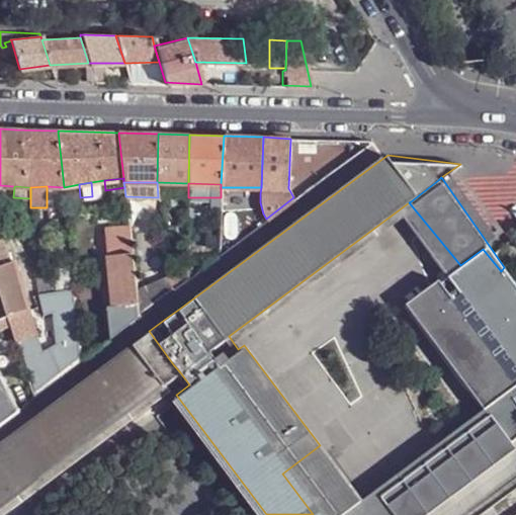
[(66,208),(64,187),(47,186),(47,207),(66,208)]
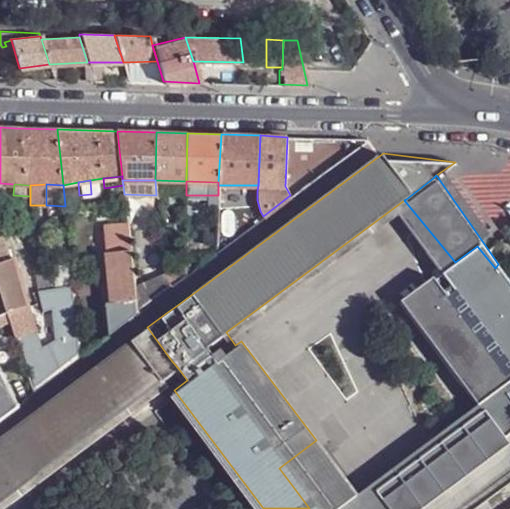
[(177,209),(174,208),(173,237),(185,237),(186,209),(177,209)]
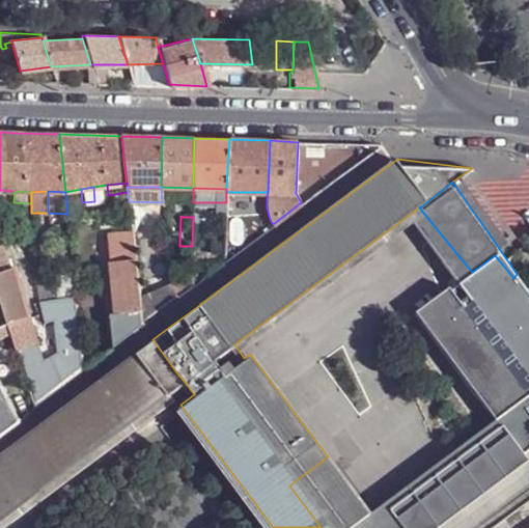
[(133,246),(132,232),(107,233),(111,260),(134,257),(133,246)]
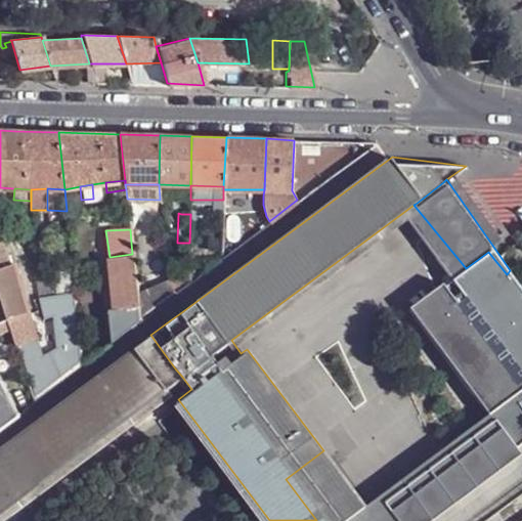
[(0,266),(9,264),(5,257),(0,242),(0,266)]
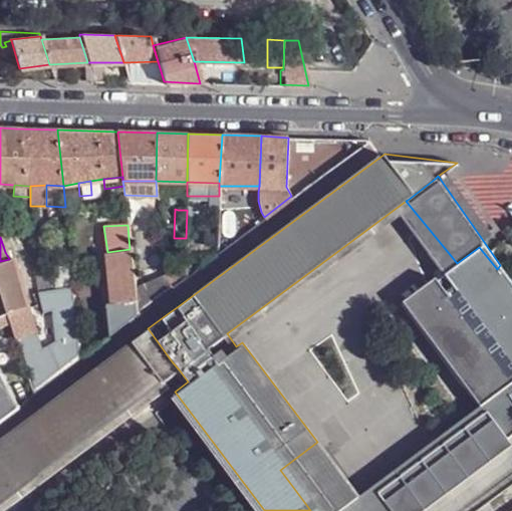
[(130,249),(132,255),(133,278),(141,278),(144,278),(140,246),(143,245),(142,237),(129,238),(130,249)]
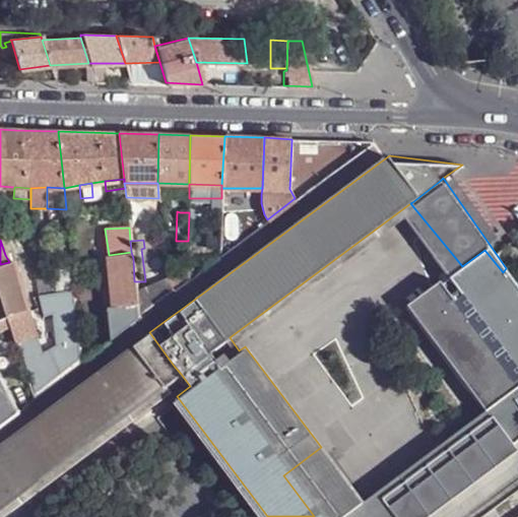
[(503,272),(484,250),(462,266),(445,279),(443,277),(409,301),(491,413),(502,405),(517,392),(517,283),(506,268),(503,272)]
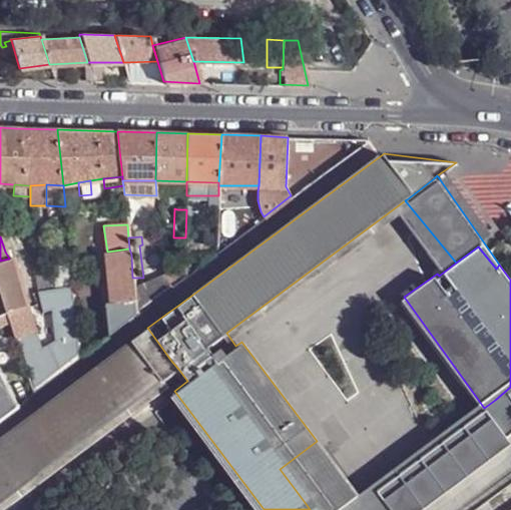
[(121,301),(135,300),(133,287),(132,278),(131,255),(129,248),(107,251),(105,251),(110,303),(121,301)]
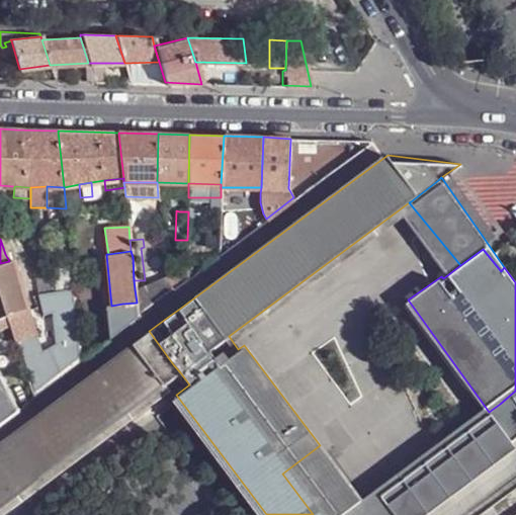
[(13,259),(9,261),(0,263),(0,294),(2,302),(6,313),(6,314),(28,307),(13,259)]
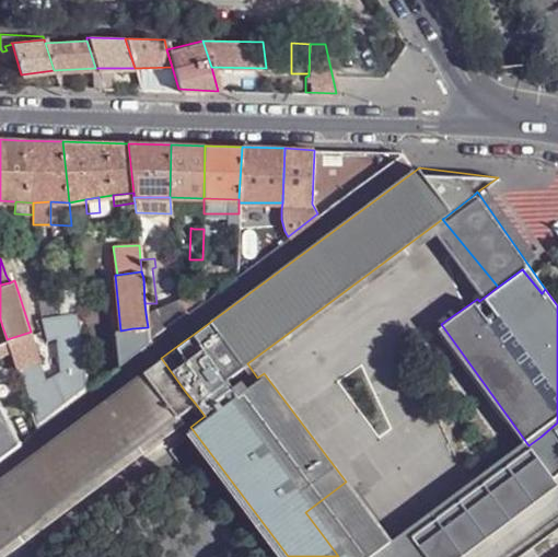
[(201,301),(202,283),(179,299),(186,312),(201,301)]
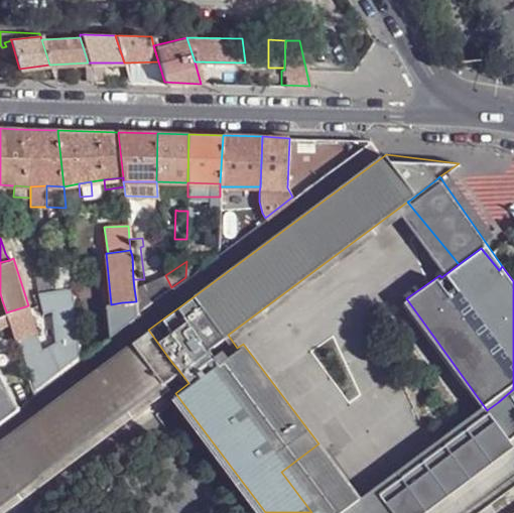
[(74,289),(71,266),(52,268),(52,275),(54,291),(74,289)]
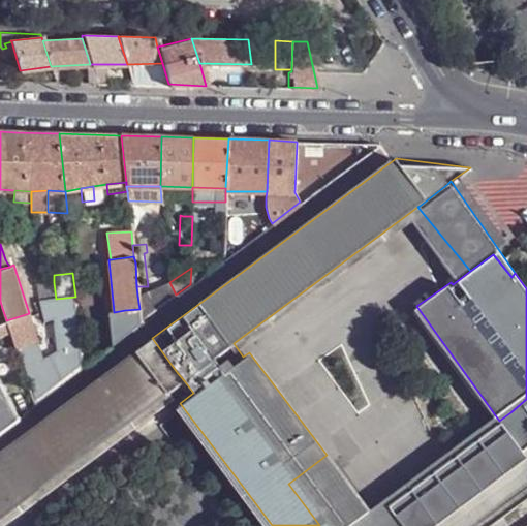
[(56,299),(54,282),(36,284),(38,302),(56,299)]
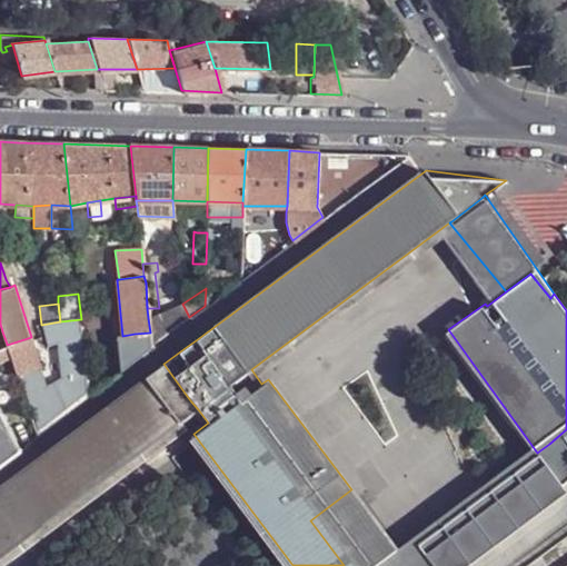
[(189,317),(182,304),(181,304),(157,314),(148,318),(150,333),(150,346),(189,317)]
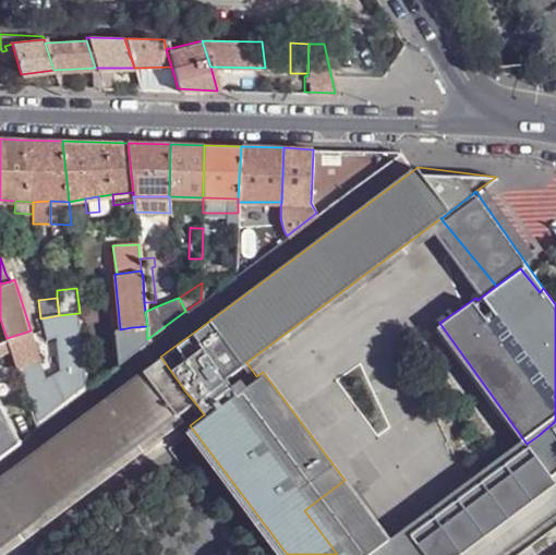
[(145,312),(154,308),(153,302),(144,302),(145,312)]
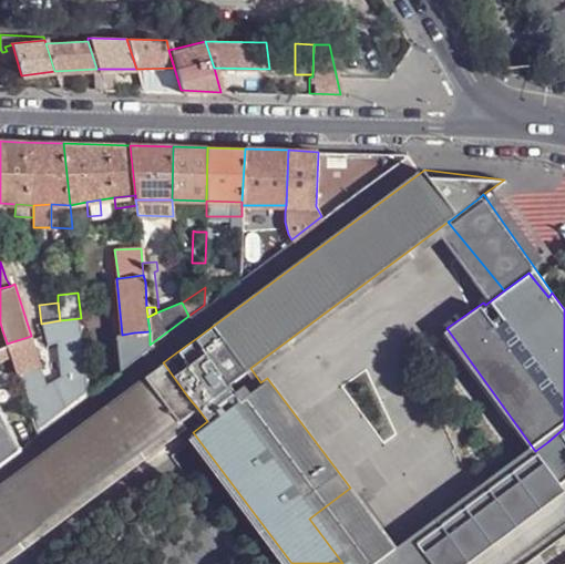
[(60,320),(41,324),(49,346),(60,346),(62,376),(47,388),(40,365),(16,372),(34,431),(88,391),(81,318),(60,320)]
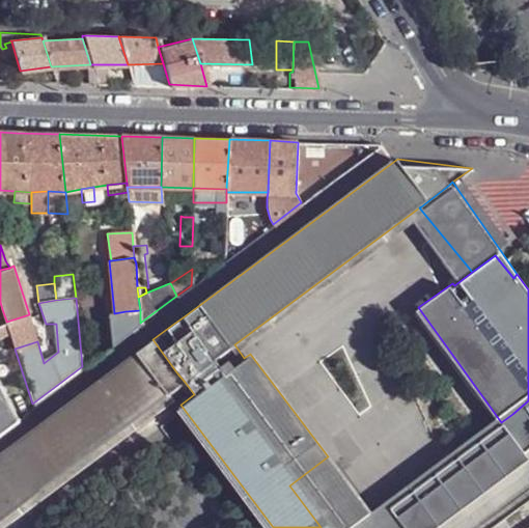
[(359,527),(392,504),(476,443),(501,422),(418,307),(416,309),(495,417),(444,455),(370,510),(252,352),(250,354),(328,456),(289,485),(321,527),(359,527)]
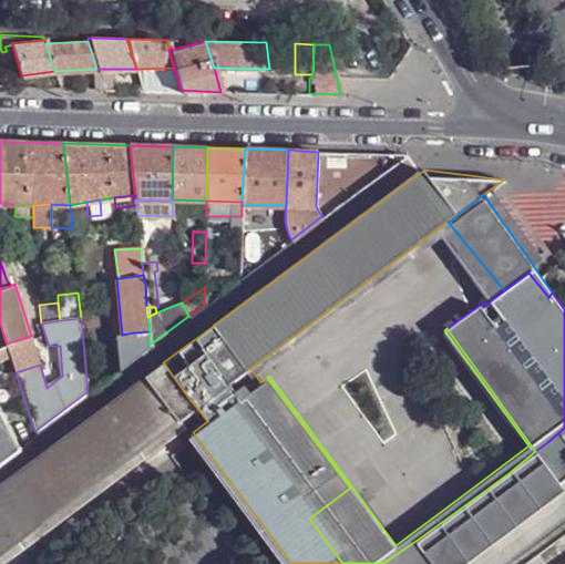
[(139,354),(150,345),(150,331),(134,332),(139,354)]
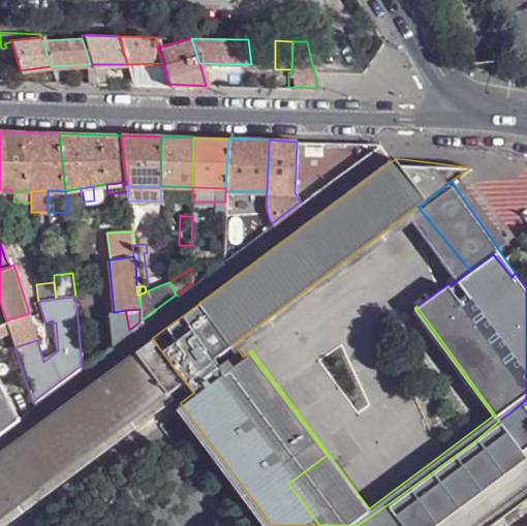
[(37,340),(29,313),(6,320),(10,331),(14,347),(37,340)]
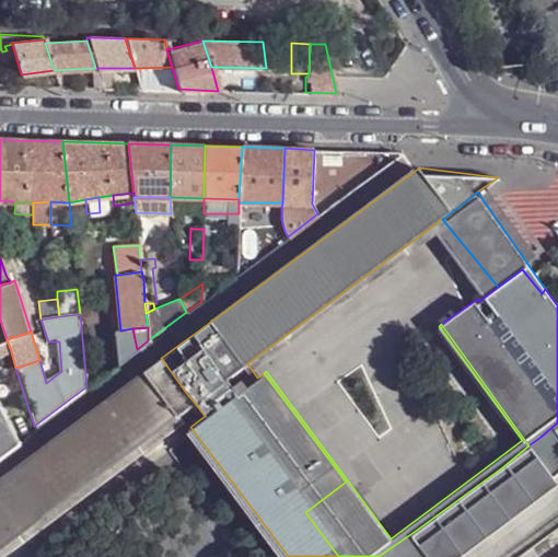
[(7,339),(7,338),(0,340),(0,355),(11,350),(7,339)]
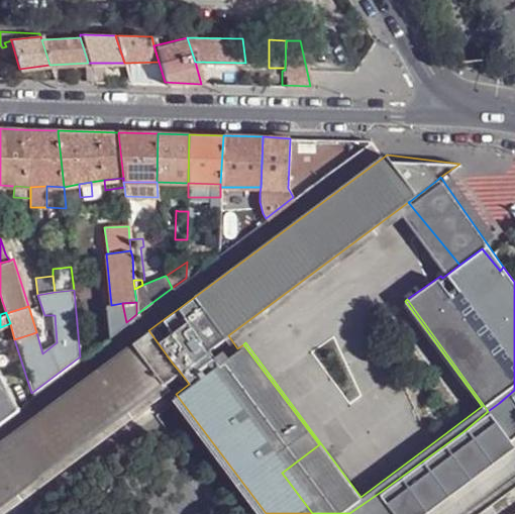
[(0,504),(164,383),(158,376),(173,364),(148,330),(0,440),(0,504)]
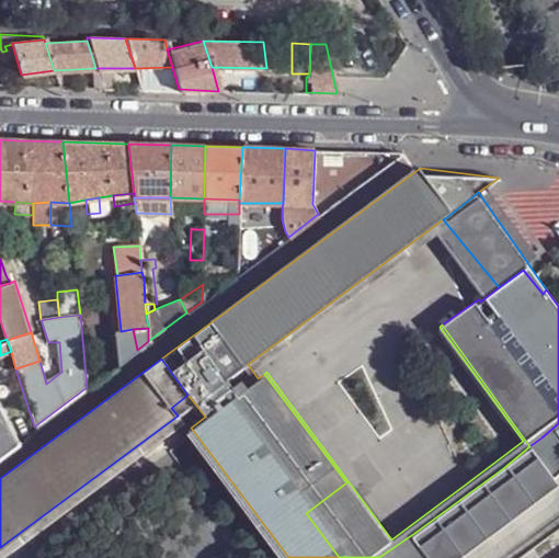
[(195,403),(187,395),(171,408),(178,416),(195,403)]
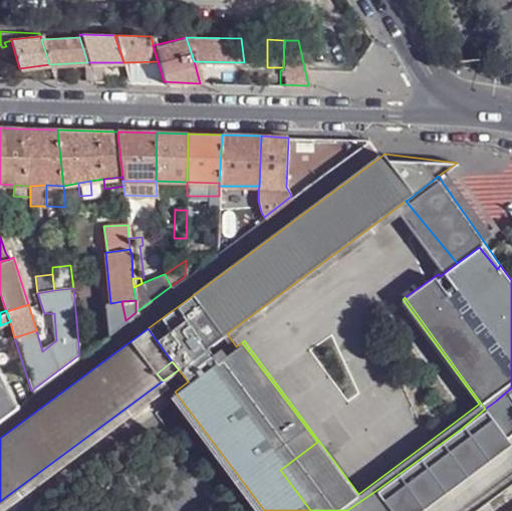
[(0,428),(21,412),(0,369),(0,428)]
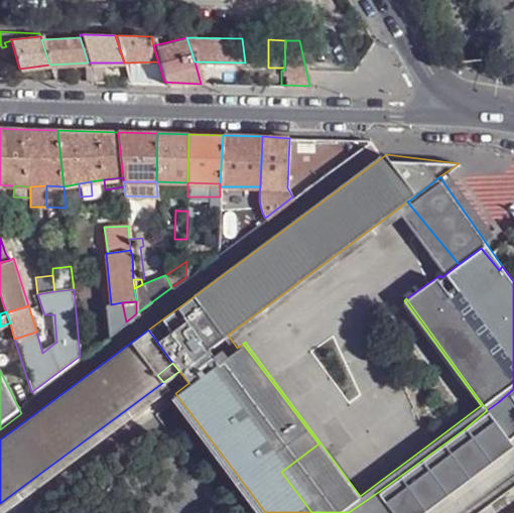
[(463,430),(483,456),(513,431),(513,391),(513,392),(498,402),(487,410),(463,430)]
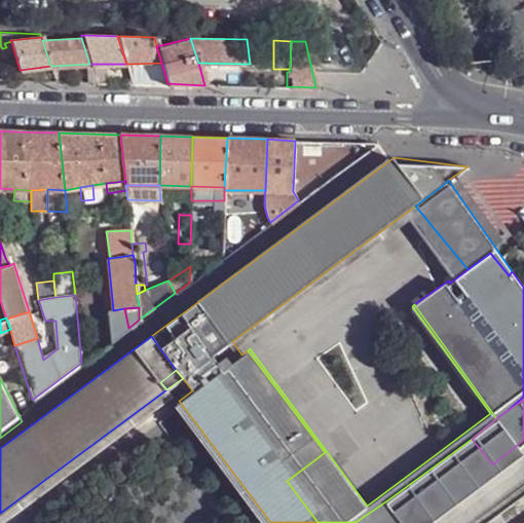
[(472,439),(388,499),(405,522),(411,522),(492,464),(472,439)]
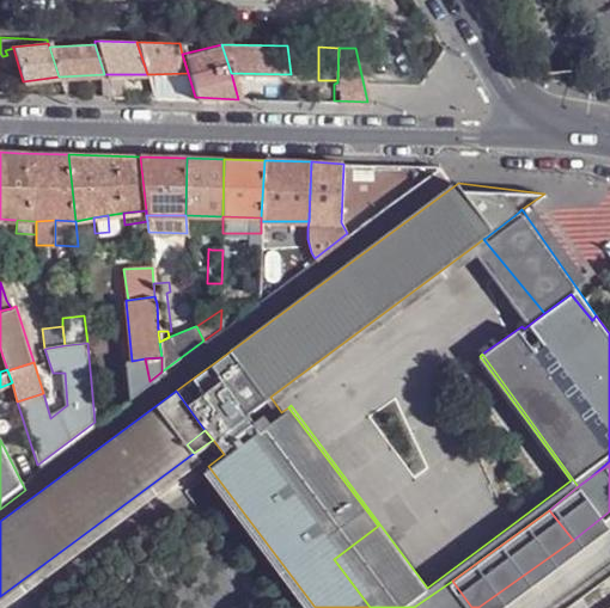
[(471,607),(452,581),(414,607),(471,607)]
